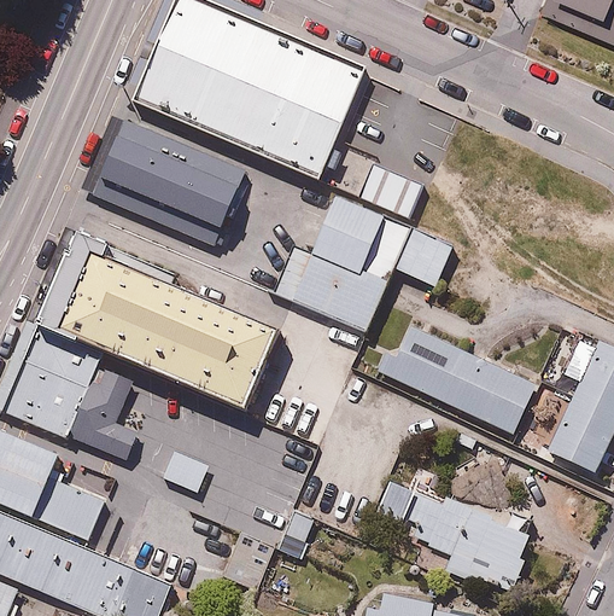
[(363,73),(196,0),(176,0),(135,99),(321,178),(363,73)]
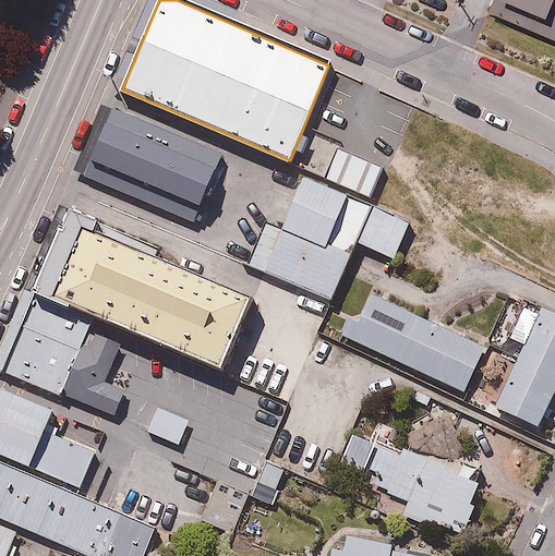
[(232,154),(116,101),(82,176),(198,228),(232,154)]
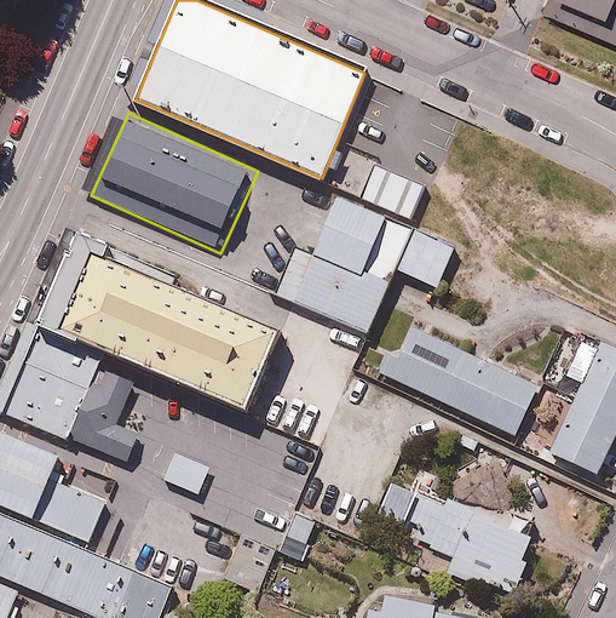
[(422,184),(372,164),(360,196),(409,217),(422,184)]
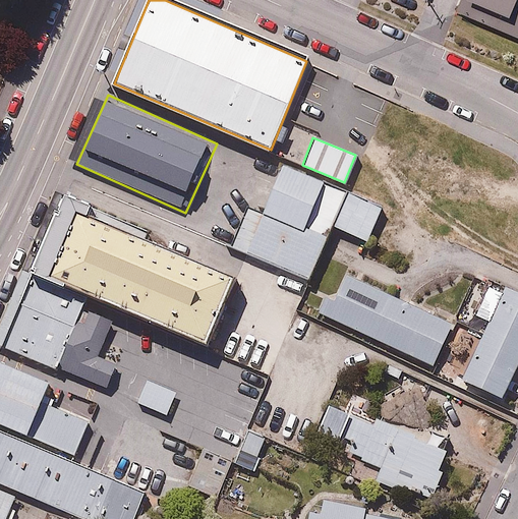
[(382,206),(265,158),(224,247),(308,281),(333,226),(366,239),(382,206)]
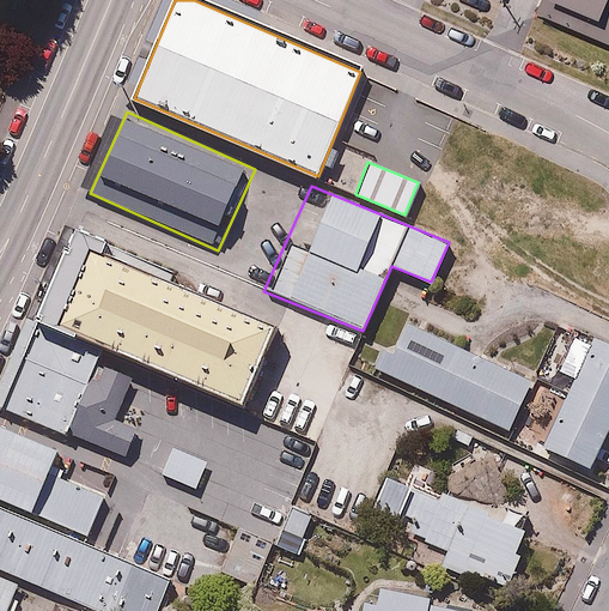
[(83,229),(42,318),(238,405),(278,316),(83,229)]
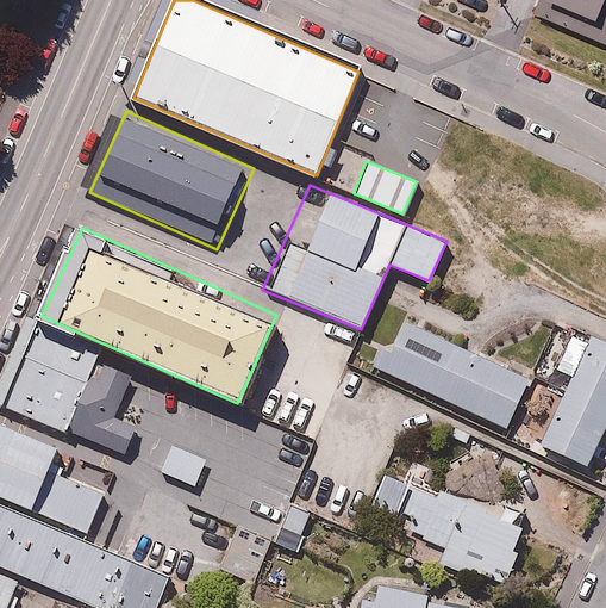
[(530,378),(404,322),(379,377),(505,433),(530,378)]
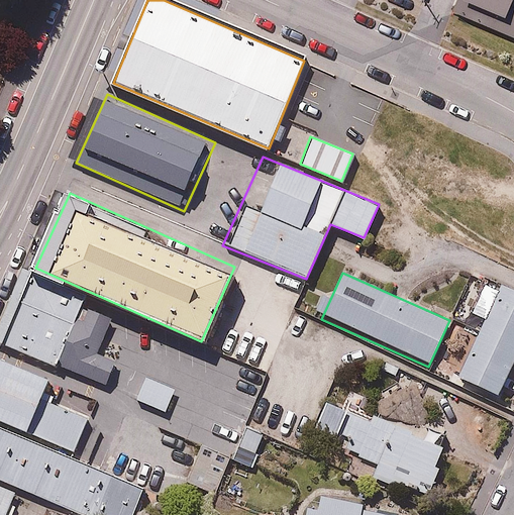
[(115,316),(30,282),(2,345),(101,390),(113,361),(97,353),(115,316)]
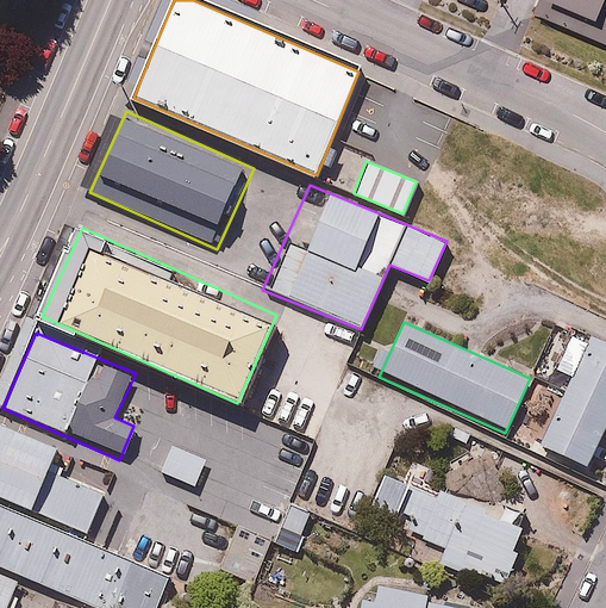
[(605,429),(605,341),(589,335),(541,445),(589,467),(605,429)]
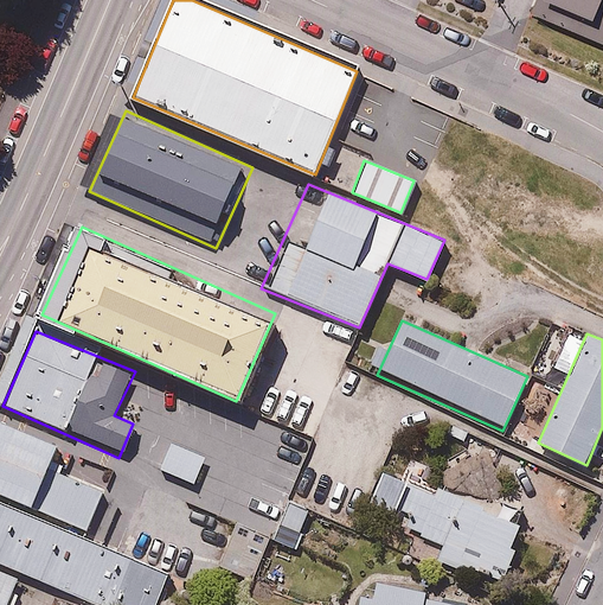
[(0,504),(78,541),(103,492),(49,470),(58,446),(0,420),(0,504)]
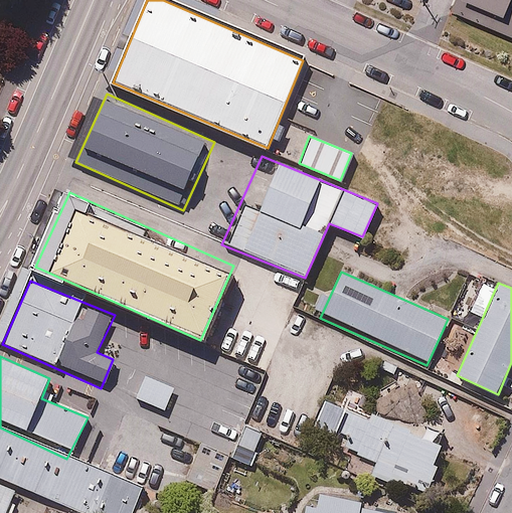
[(176,384),(146,372),(137,395),(166,407),(176,384)]
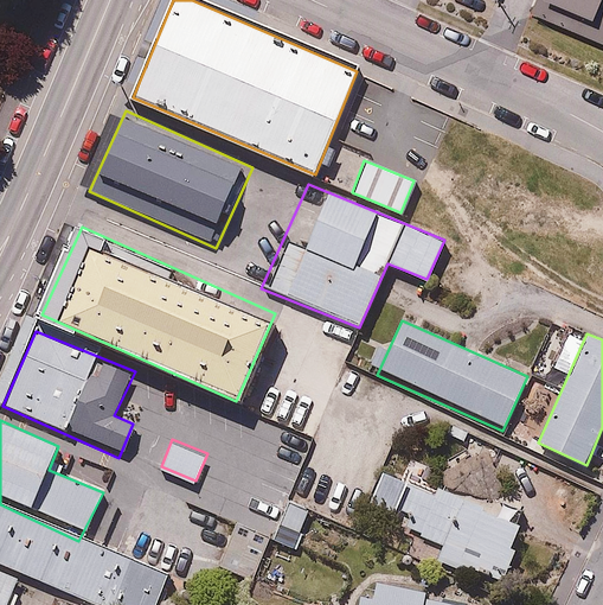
[(432,492),(385,471),(367,504),(404,520),(402,528),(437,543),(431,556),(499,586),(526,526),(435,485),(432,492)]
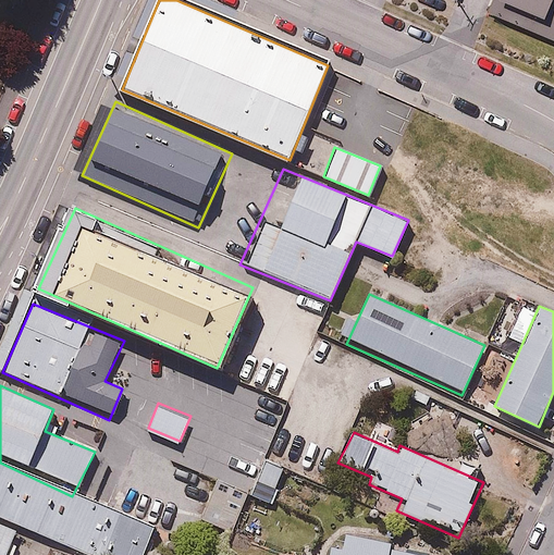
[(282,460),(262,454),(250,495),(269,501),(282,460)]
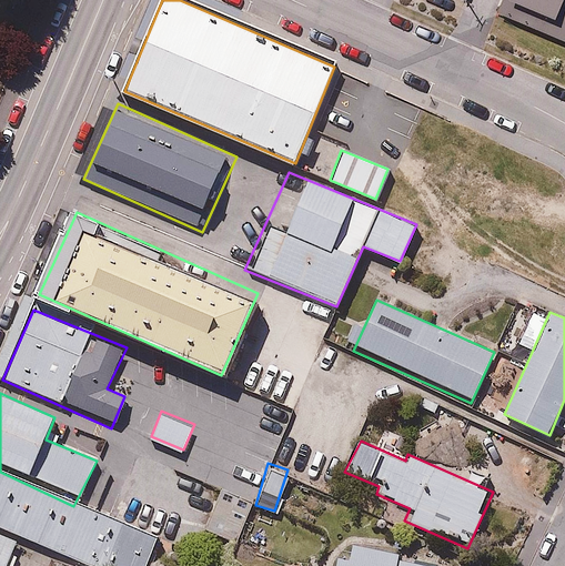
[(73,506),(0,472),(0,531),(19,539),(84,565),(141,565),(154,537),(73,506)]
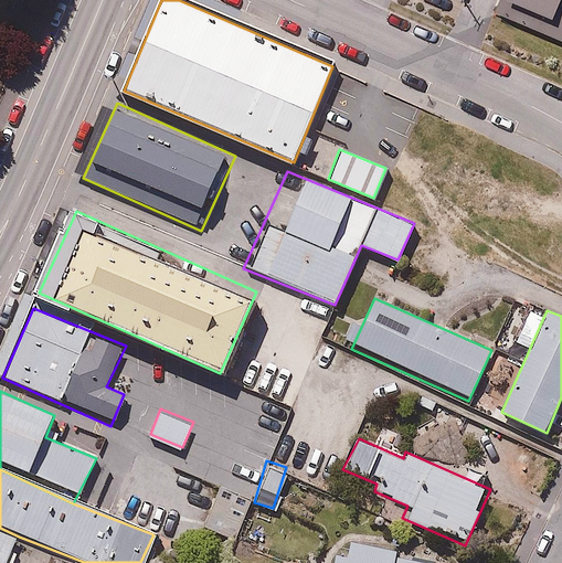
[(252,498),(219,484),(202,523),(235,538),(252,498)]
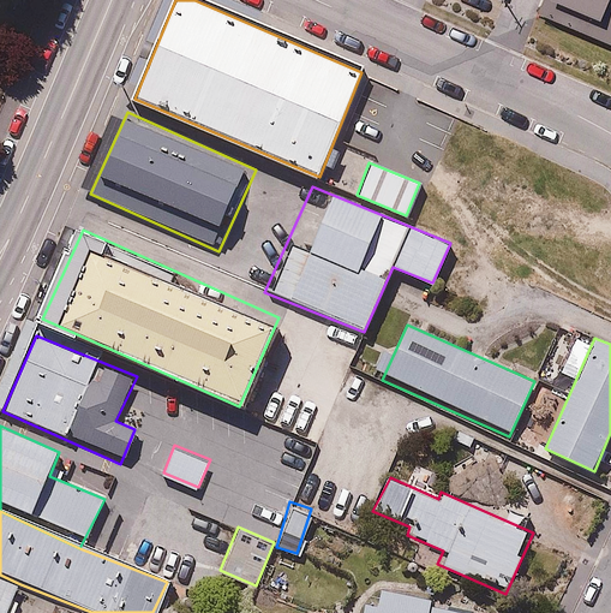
[(0,612),(10,612),(21,584),(0,575),(0,612)]
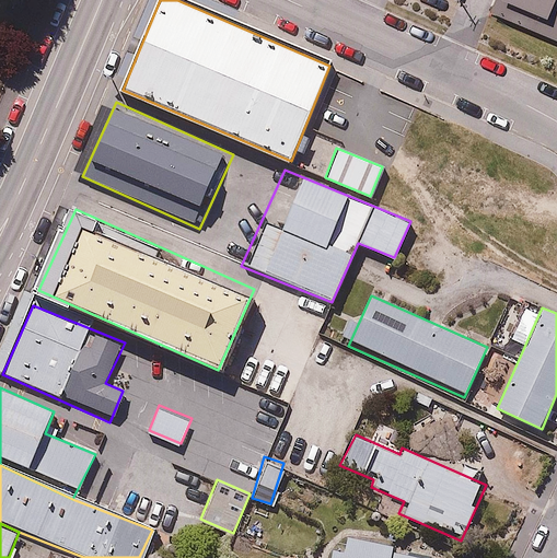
[(396,546),(347,536),(344,554),(333,551),(331,557),(430,557),(394,551),(396,546)]
